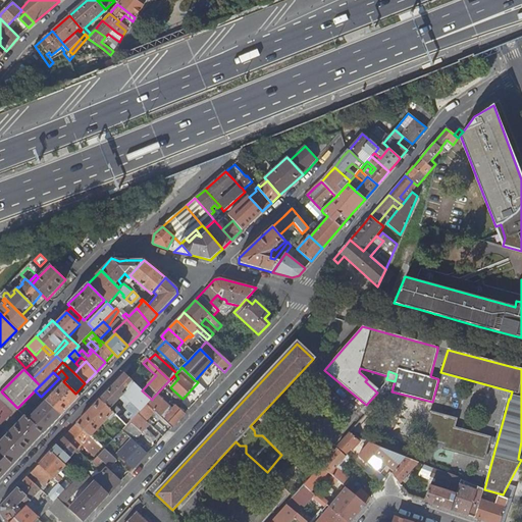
[(135,373),(129,378),(133,381),(139,387),(145,381),(135,373)]
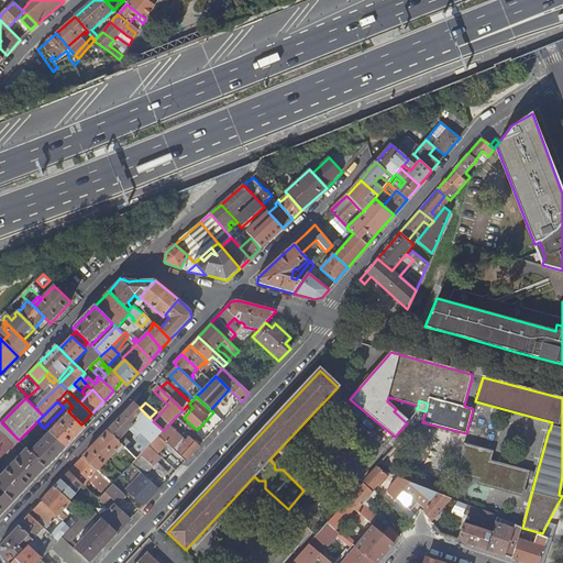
[(140,408),(135,404),(127,412),(108,432),(122,445),(132,456),(136,460),(140,455),(148,446),(151,444),(139,433),(129,444),(122,438),(132,427),(130,424),(143,411),(140,408)]
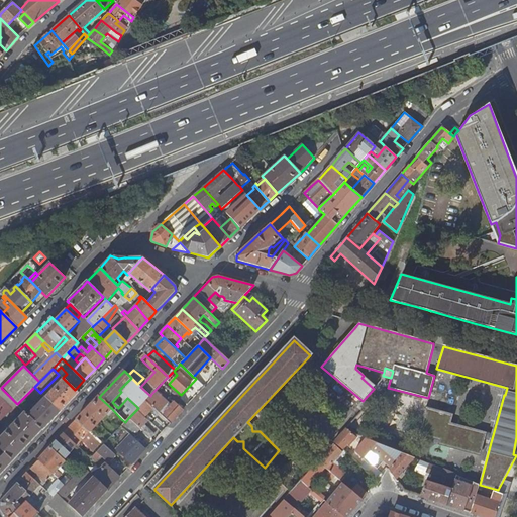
[(174,371),(168,377),(165,380),(169,384),(177,375),(174,371)]
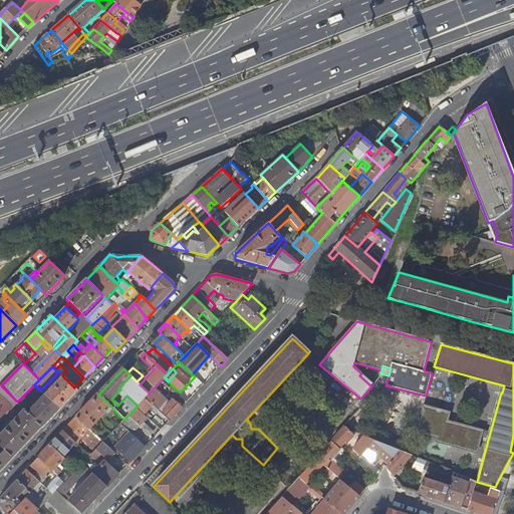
[(195,376),(203,384),(208,379),(199,370),(194,375),(195,376)]
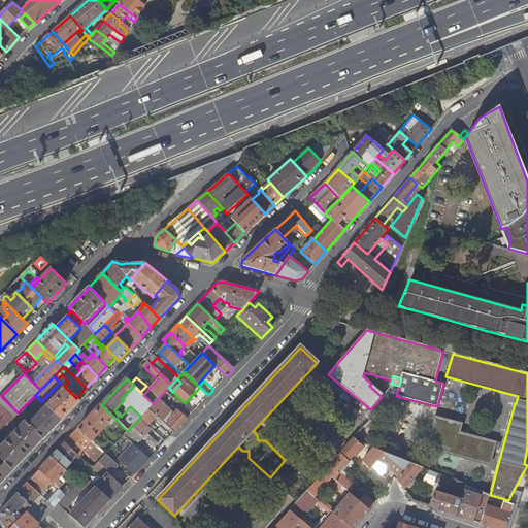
[(369,386),(382,397),(384,394),(371,384),(369,386)]
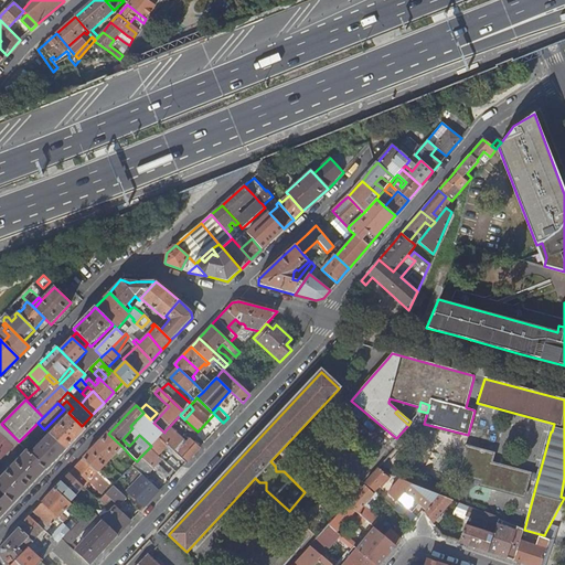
[(164,433),(153,423),(150,419),(144,413),(130,426),(132,428),(139,435),(151,446),(159,438),(164,433)]
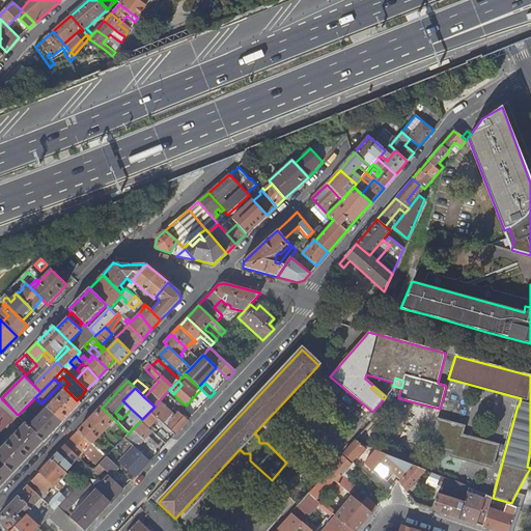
[(75,411),(81,403),(77,400),(65,389),(47,408),(62,423),(75,411)]
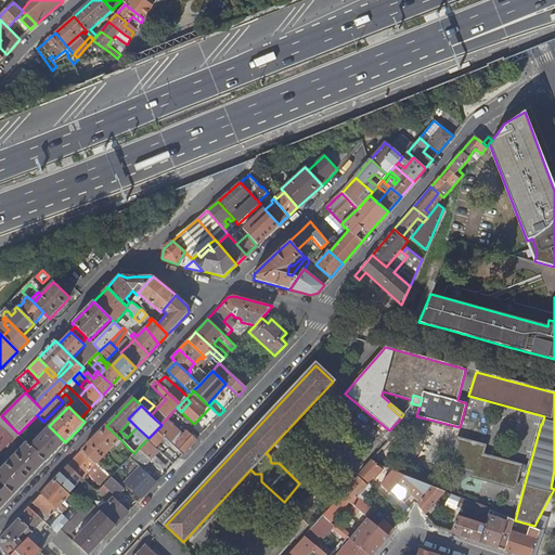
[(25,441),(43,422),(37,415),(18,434),(18,435),(25,440),(25,441)]
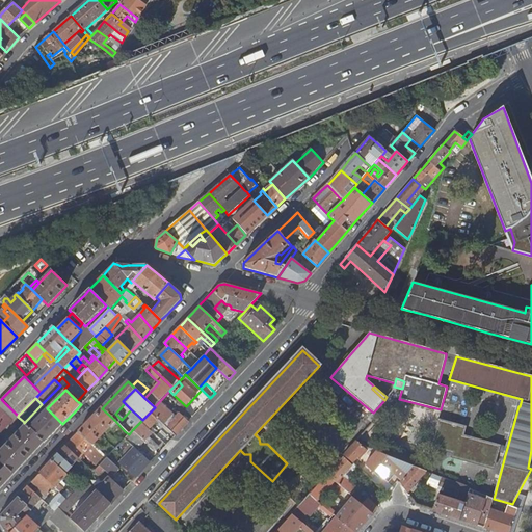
[(18,417),(18,416),(1,399),(0,400),(0,406),(14,421),(18,417)]
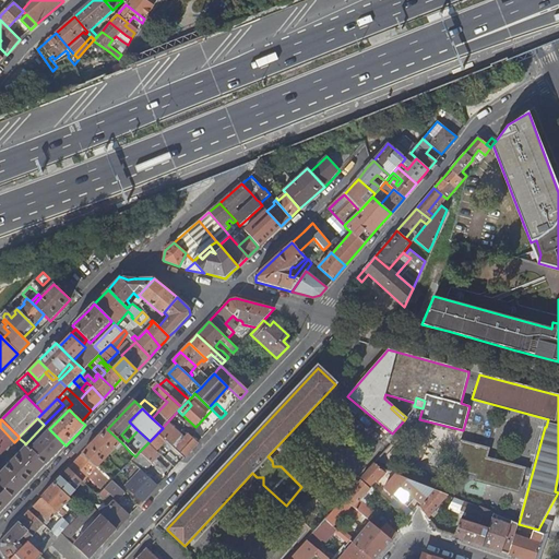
[(164,426),(163,428),(157,433),(165,441),(166,442),(173,435),(164,426)]
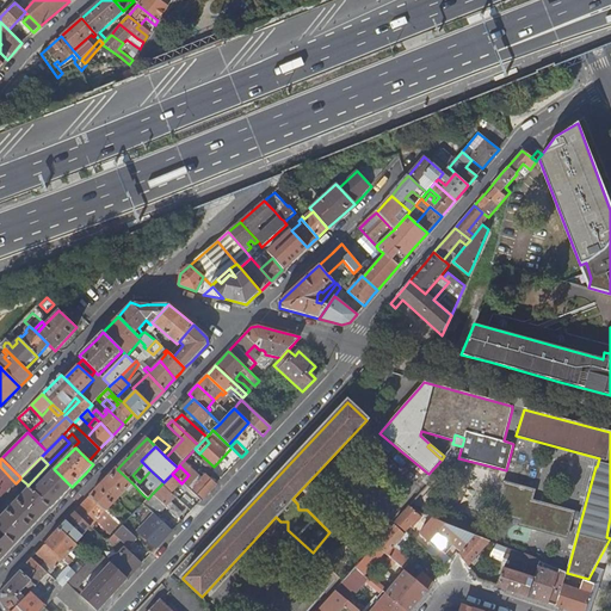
[(60,500),(72,487),(54,469),(34,491),(51,508),(60,500)]
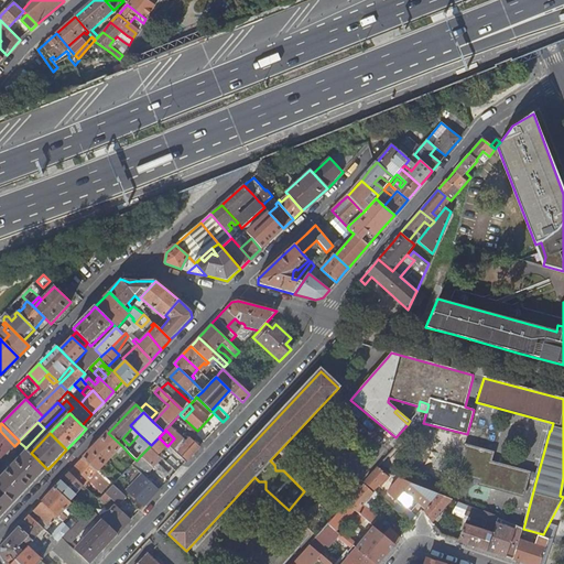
[(84,458),(98,473),(122,446),(108,433),(99,443),(84,458)]
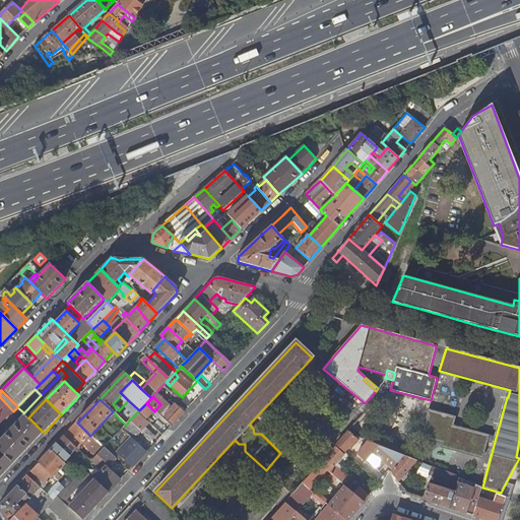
[(139,410),(137,412),(145,419),(153,410),(146,403),(139,410)]
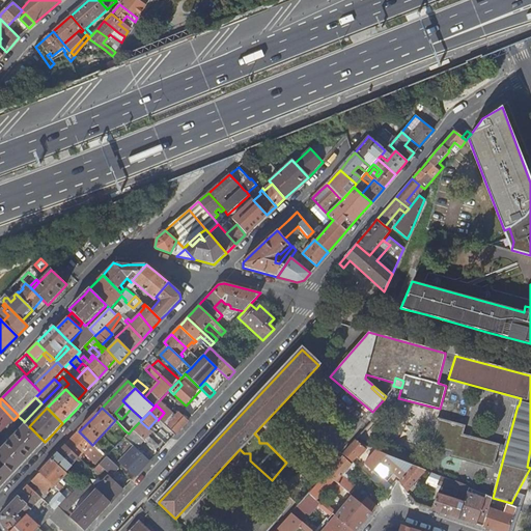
[(172,420),(164,413),(158,420),(174,435),(187,421),(178,414),(172,420)]
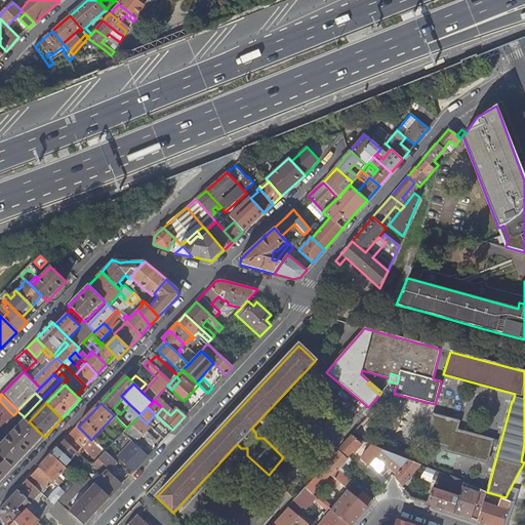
[(16,423),(24,416),(17,411),(13,415),(11,418),(16,423)]
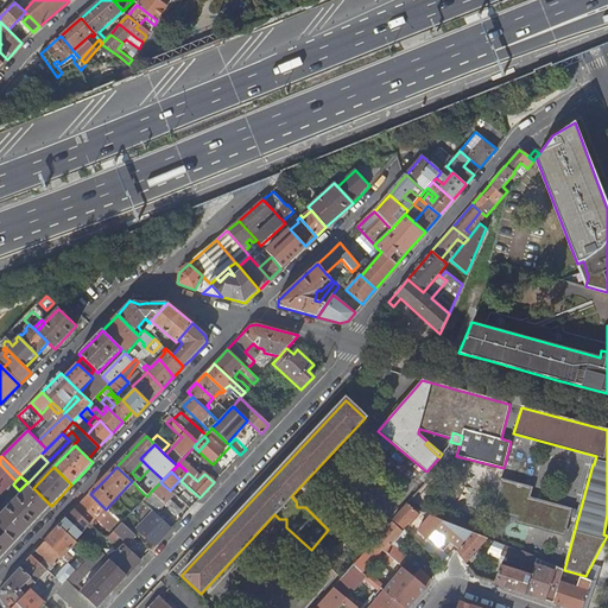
[(564,538),(569,518),(571,510),(530,498),(532,488),(501,480),(492,512),(517,519),(514,525),(564,538)]
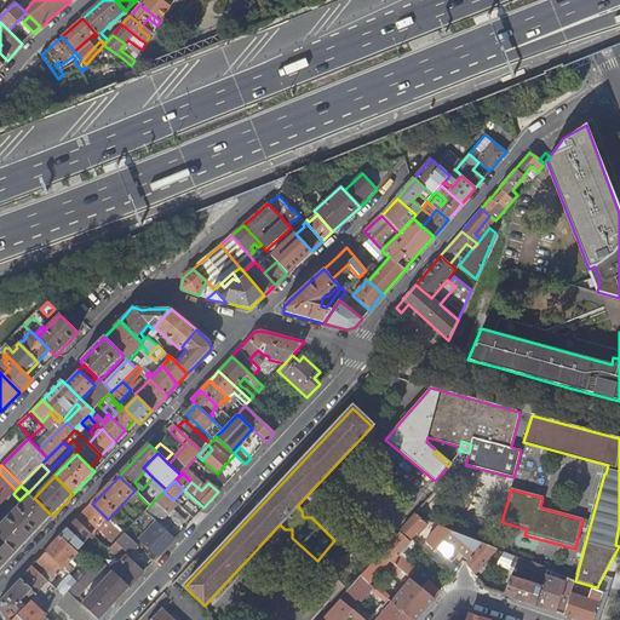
[(164,492),(154,501),(167,514),(176,503),(173,500),(164,492)]
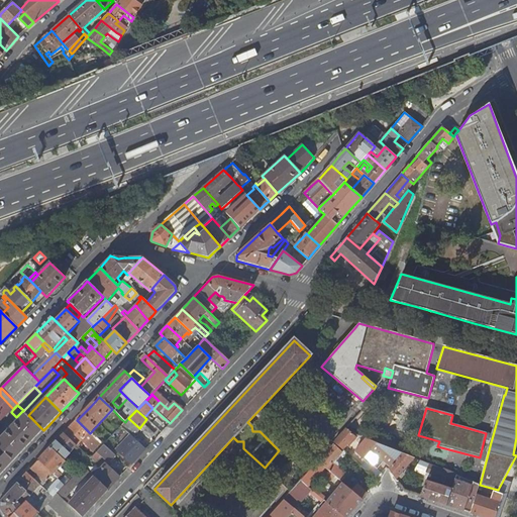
[(0,476),(21,453),(43,430),(28,415),(24,412),(0,437),(0,448),(5,453),(1,457),(0,455),(0,476)]
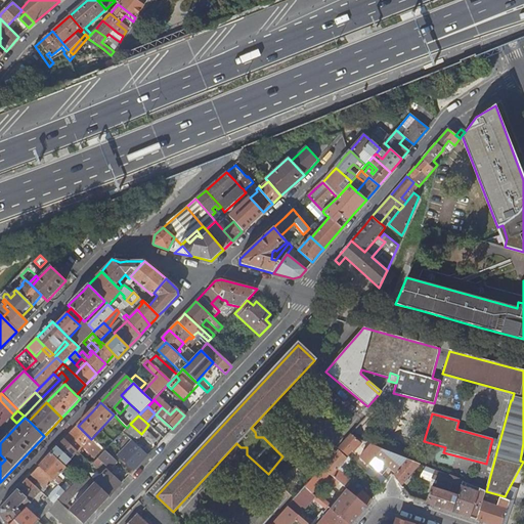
[(127,428),(122,433),(132,442),(133,443),(141,434),(130,424),(127,428)]
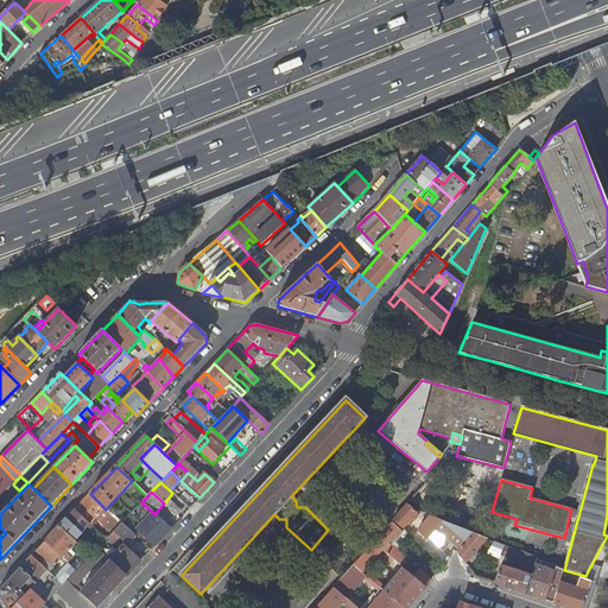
[(124,513),(128,517),(131,514),(141,502),(147,496),(143,493),(124,513)]
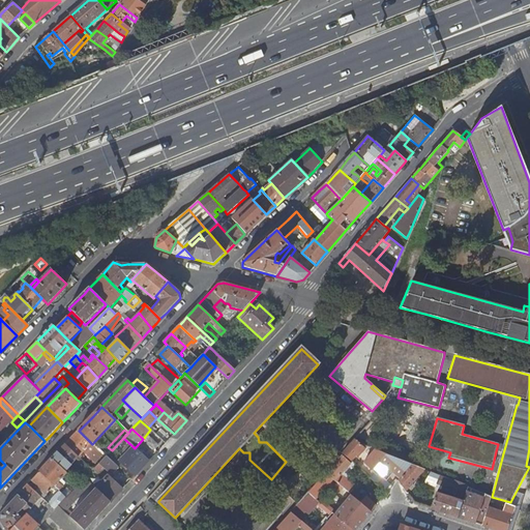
[(79,458),(84,452),(92,444),(79,431),(76,435),(65,445),(79,458)]
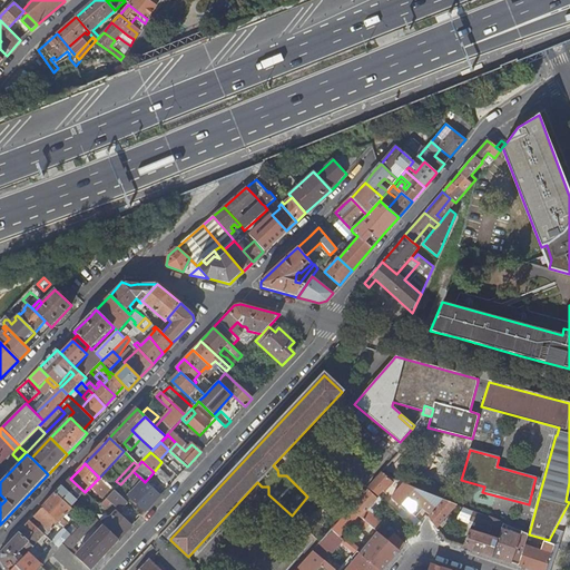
[(169,469),(177,477),(180,473),(173,465),(169,469)]
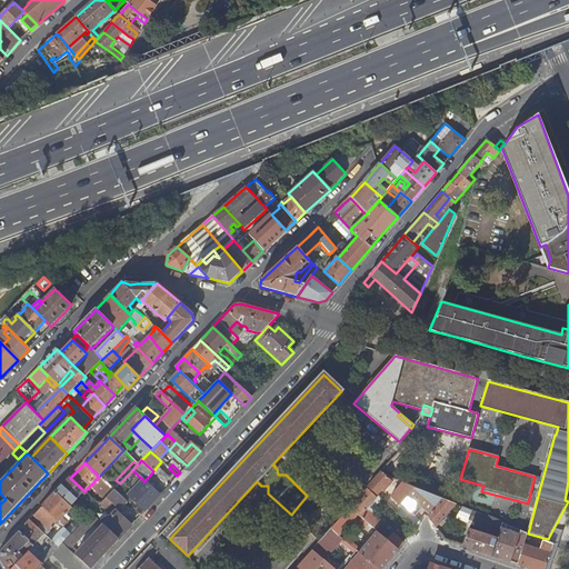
[(132,470),(122,481),(133,491),(143,480),(132,470)]
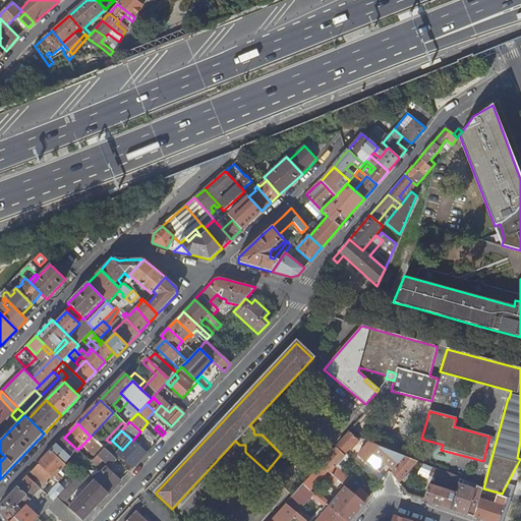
[(357,440),(348,432),(337,446),(345,454),(357,440)]
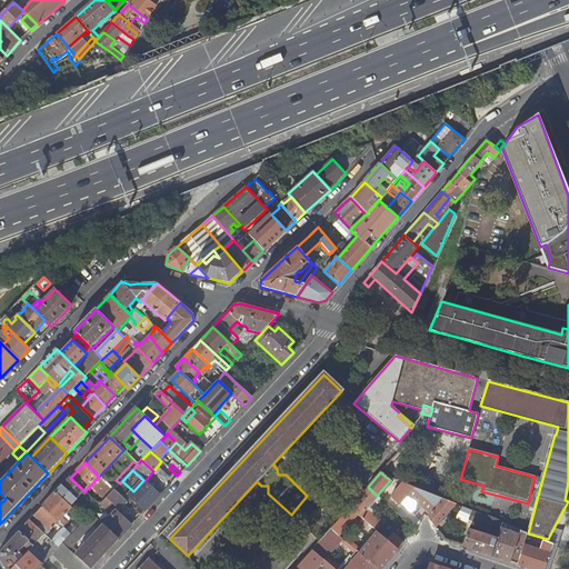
[(113,490),(115,489),(120,483),(116,480),(111,475),(105,481),(108,486),(113,490)]
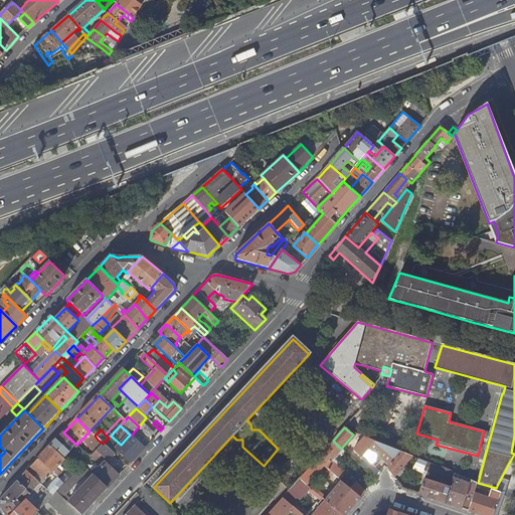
[(90,449),(98,440),(95,436),(90,432),(81,440),(90,449)]
